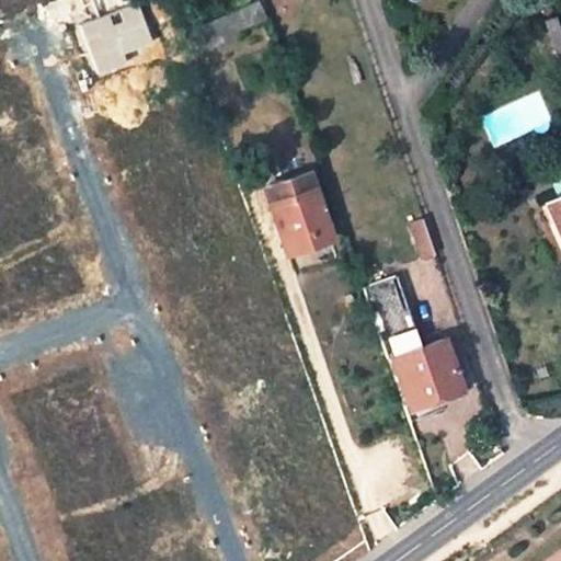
[(235,33),(264,19),(256,1),(227,15),(235,33)]
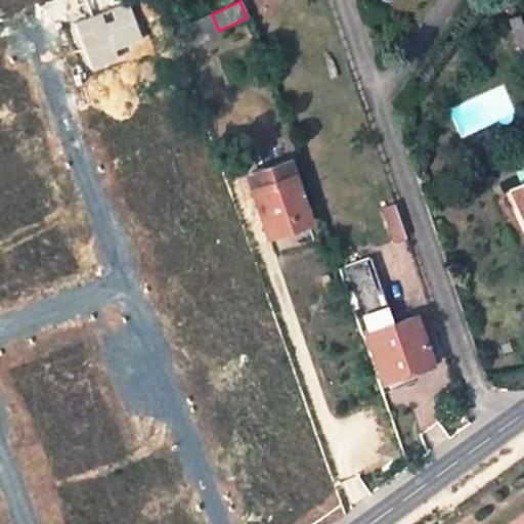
[(212,14),(177,30),(185,50),(220,35),(219,31),(212,14)]
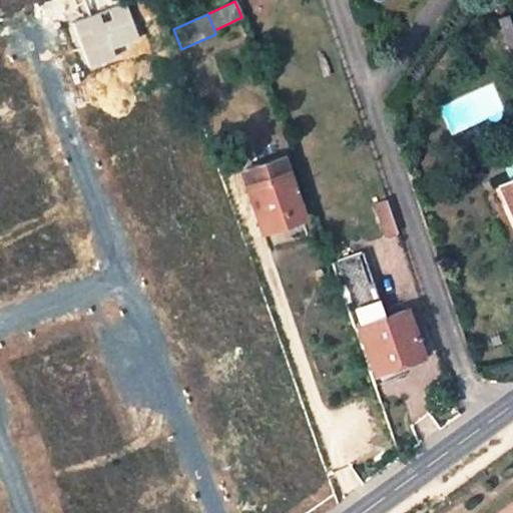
[(512,32),(508,18),(499,22),(510,55),(512,53),(512,32)]
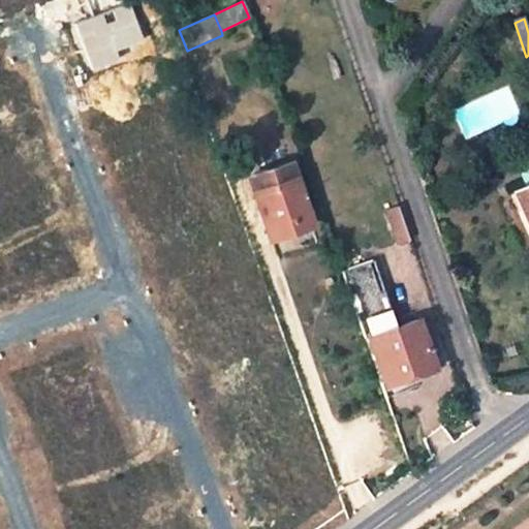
[(266,169),(248,176),(269,236),(309,222),(289,165),(267,174),(266,169)]
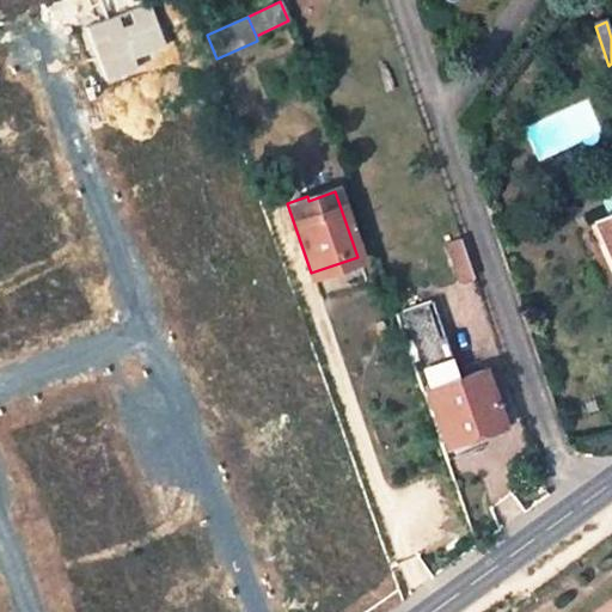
[(611,210),(593,220),(611,259),(611,210)]
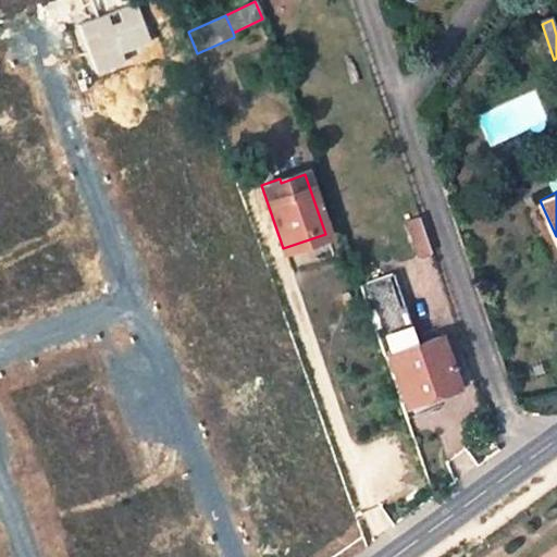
[(418,217),(404,221),(416,256),(429,250),(418,217)]
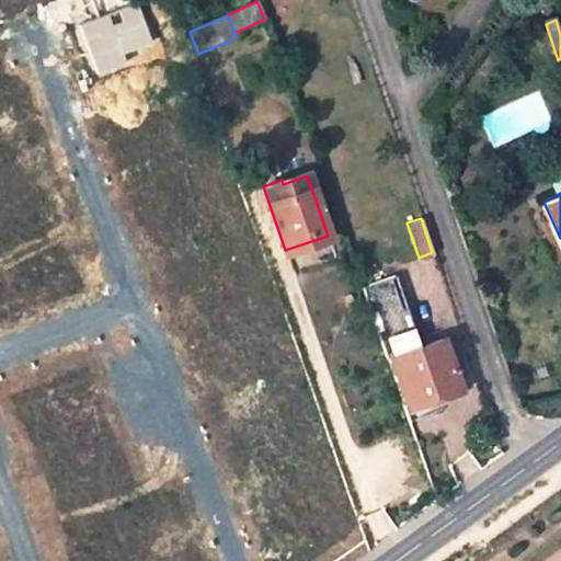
[(390,276),(401,309),(407,307),(396,275),(390,276)]
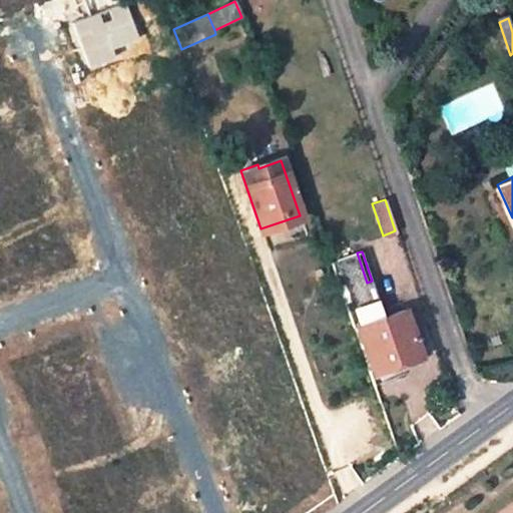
[(354,327),(355,326),(375,382),(383,379),(381,375),(379,367),(419,353),(403,310),(384,316),(372,281),(367,283),(357,252),(331,262),(354,327)]
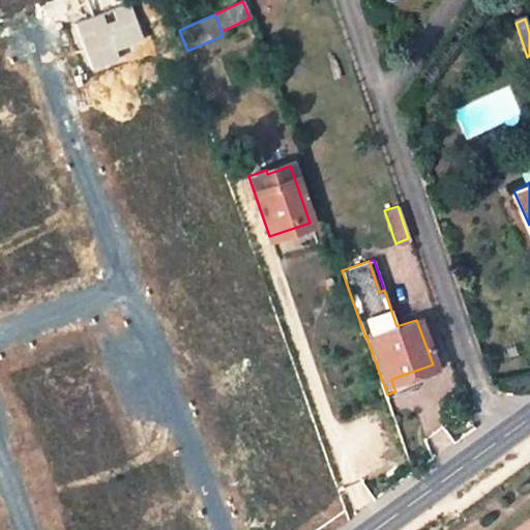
[(433,364),(391,379),(393,387),(435,373),(433,364)]
